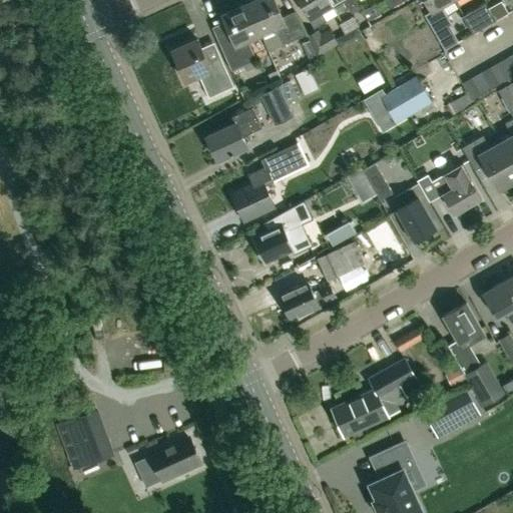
[(262,34),(261,34),(269,51),(307,34),(295,11),(282,17),(274,0),(252,0),(247,3),(262,34)]
